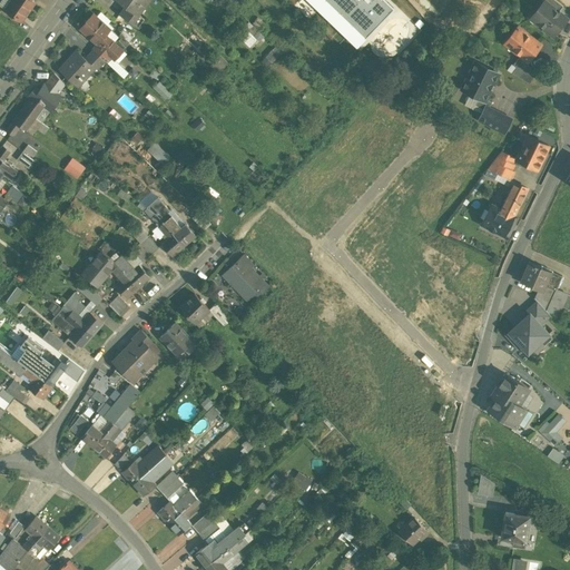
[(28,0),(10,0),(12,1),(6,9),(21,20),(33,3),(28,0)]
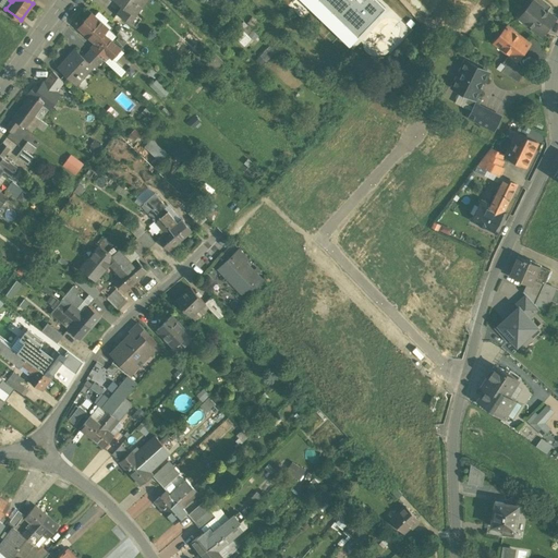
[(116,0),(123,5),(133,12),(141,0),(116,0)]
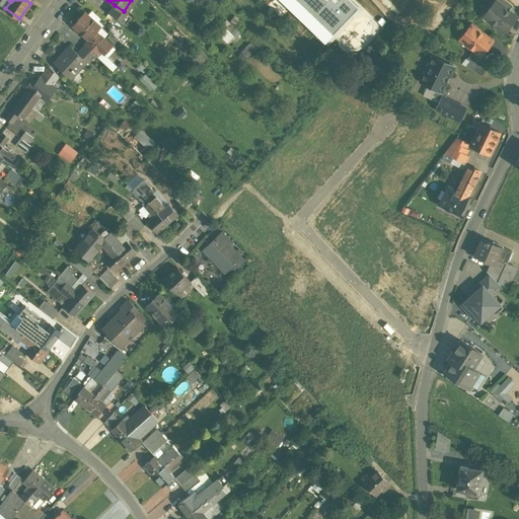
[(295,0),(334,35),(346,22),(345,21),(358,6),(351,0),(295,0)]
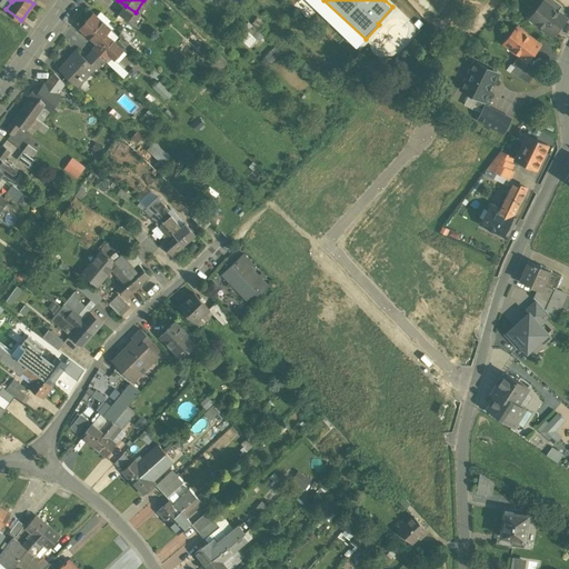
[(562,6),(553,0),(541,0),(542,2),(543,1),(557,12),(562,6)]
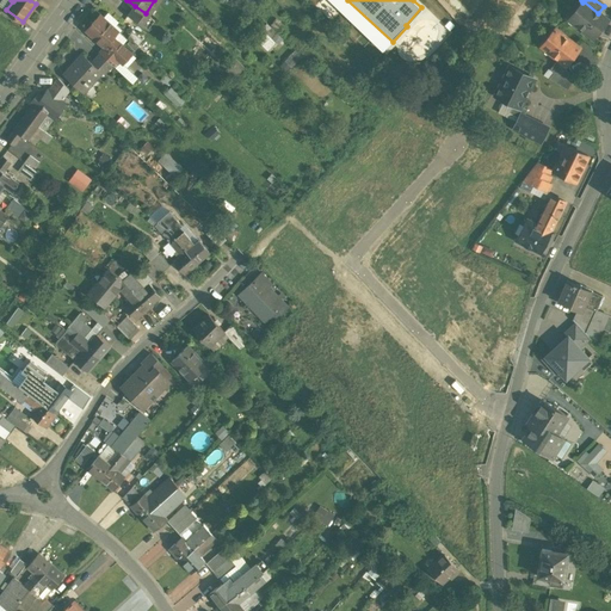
[(598,13),(584,1),(582,2),(575,12),(578,13),(579,19),(575,24),(593,38),(608,20),(598,13)]
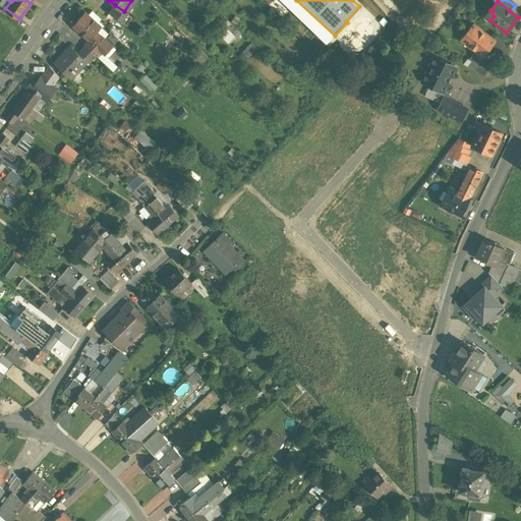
[(124,11),(115,5),(110,12),(127,24),(132,17),(124,11)]
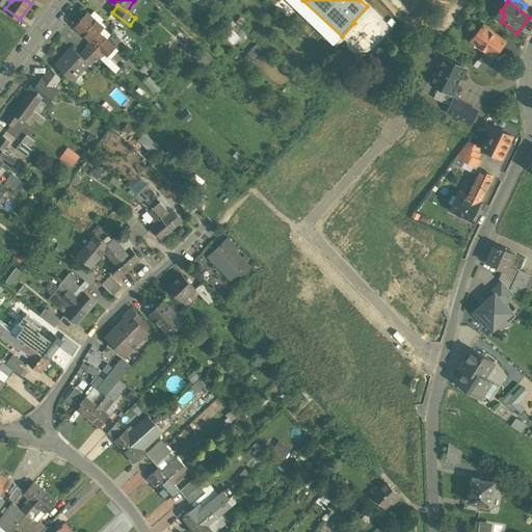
[(104,27),(87,12),(77,27),(107,54),(108,55),(115,46),(100,32),(104,27)]
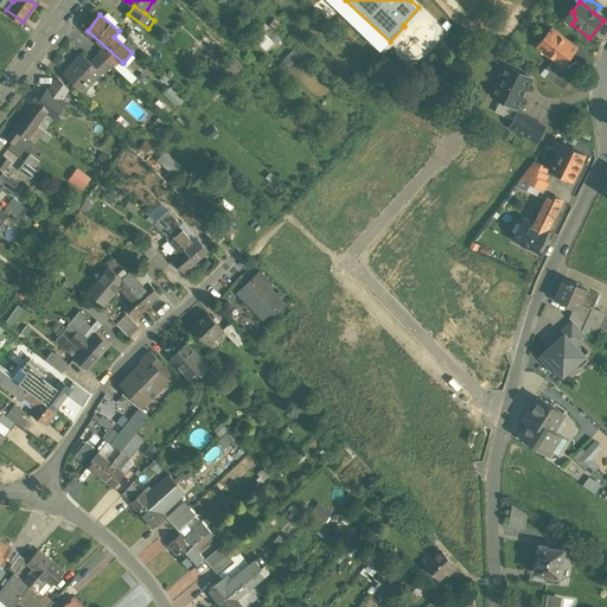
[(279,36),(269,27),(264,33),(273,42),(279,36)]
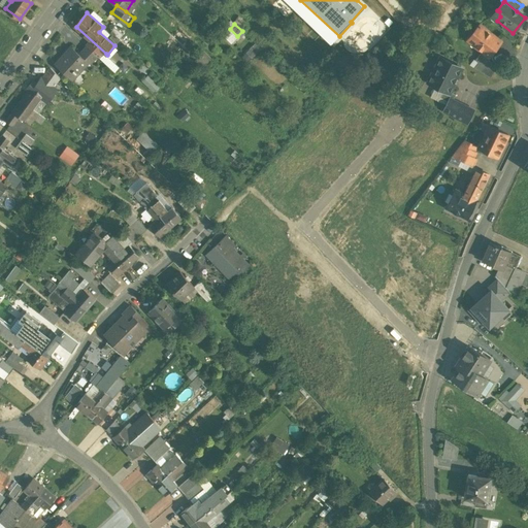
[(496,38),(480,25),(472,34),(476,37),(471,43),(489,57),(497,46),(494,43),(494,41),(496,38)]
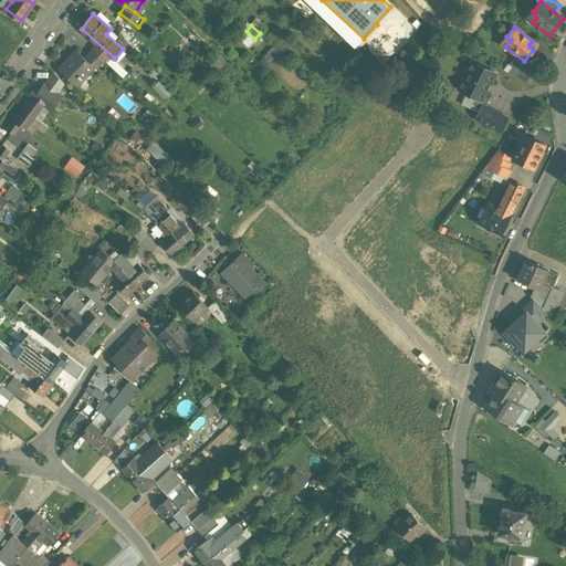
[(114,58),(98,44),(94,50),(105,60),(108,63),(114,58)]
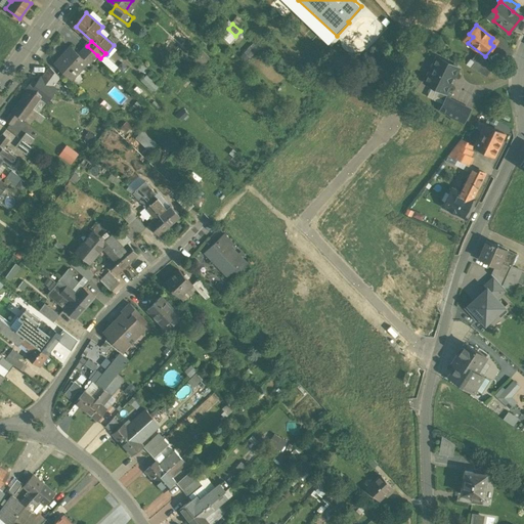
[(254,42),(243,55),(249,60),(260,47),(254,42)]
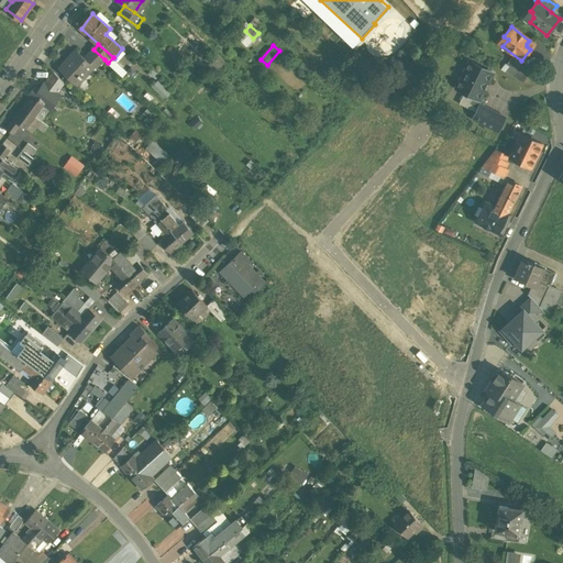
[(105,59),(94,50),(85,58),(94,66),(96,69),(105,59)]
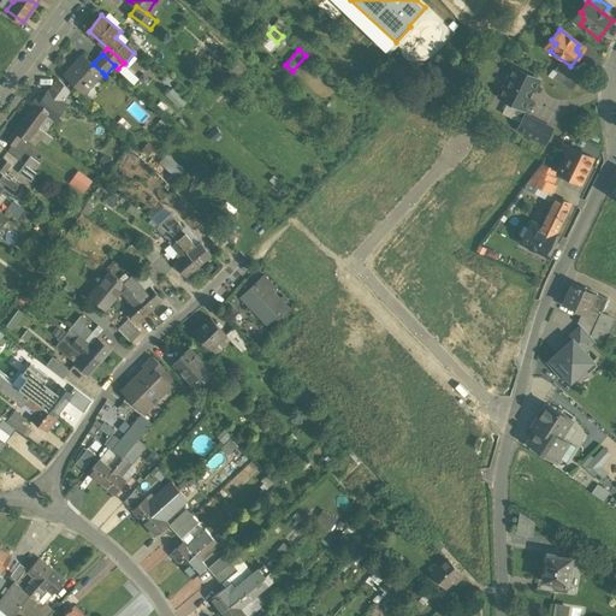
[(84,55),(66,76),(81,89),(87,83),(90,87),(93,86),(92,84),(102,72),(93,64),(84,55)]
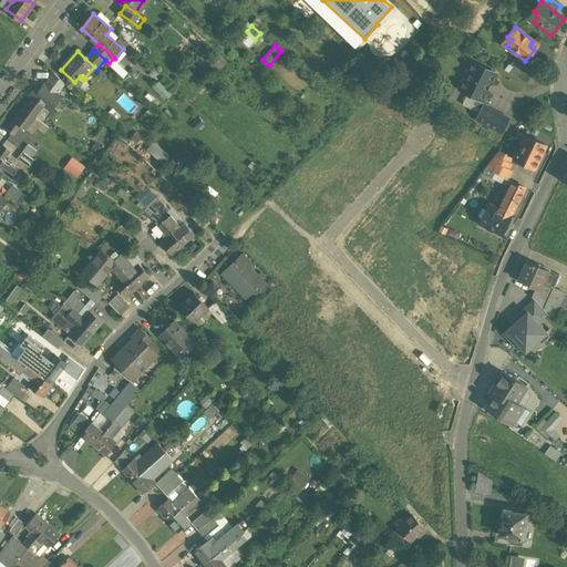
[(214,60),(208,65),(218,74),(228,64),(218,54),(214,60)]
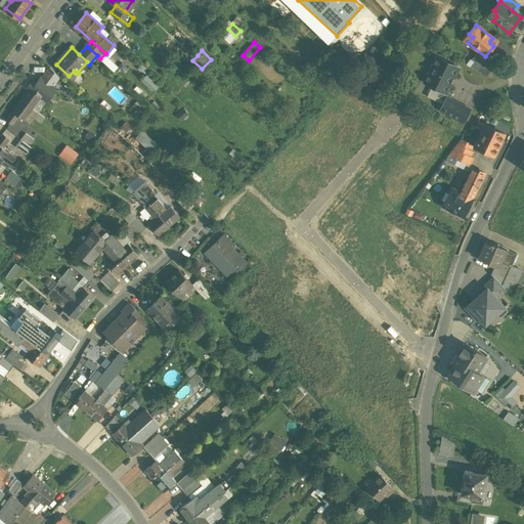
[(494,67),(477,53),(472,59),(475,62),(471,68),(486,77),(494,67)]
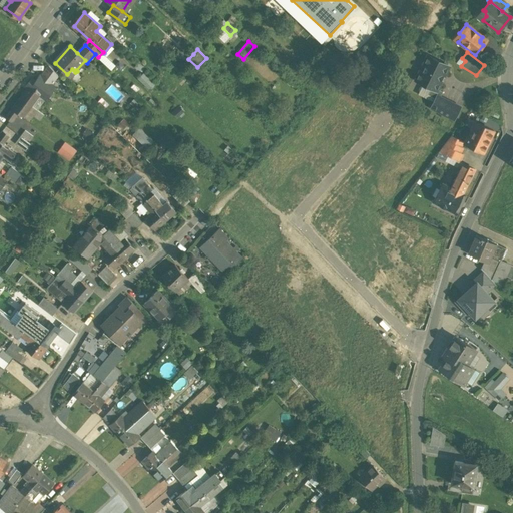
[(440,62),(436,60),(428,56),(424,64),(426,65),(422,73),(420,72),(416,80),(424,84),(428,86),(431,88),(428,94),(435,98),(430,107),(439,112),(445,99),(440,96),(443,91),(437,89),(441,82),(439,81),(443,74),(444,74),(449,66),(440,62)]
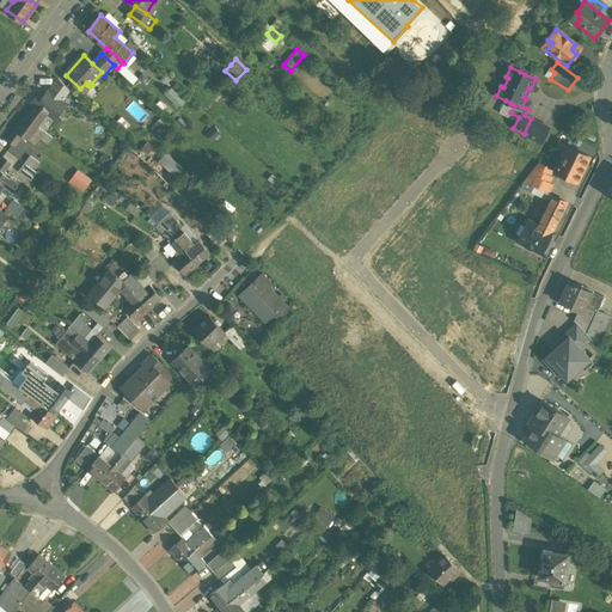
[(59,78),(49,90),(62,99),(69,90),(59,78)]
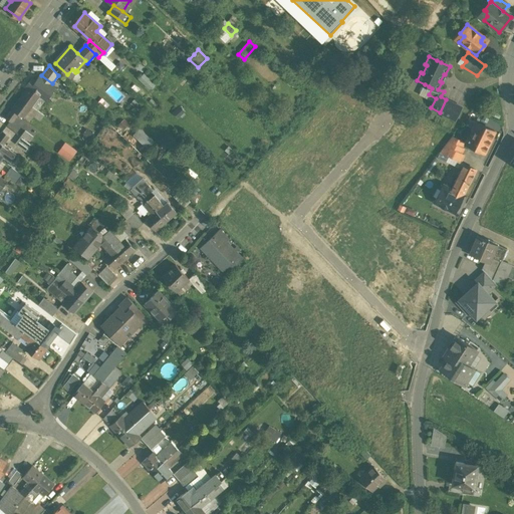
[(151,89),(157,83),(147,72),(141,77),(151,89)]
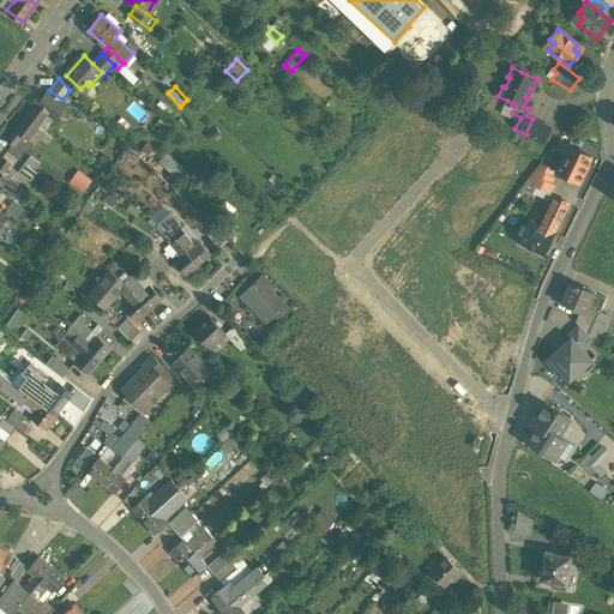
[(48,90),(43,97),(38,94),(32,102),(48,114),(54,118),(56,114),(59,114),(62,109),(62,107),(65,102),(62,100),(49,90),(48,90)]
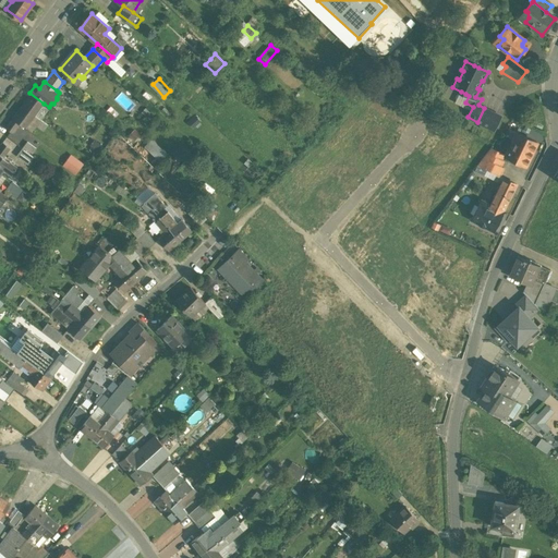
[(44,104),(31,94),(22,106),(35,116),(44,104)]
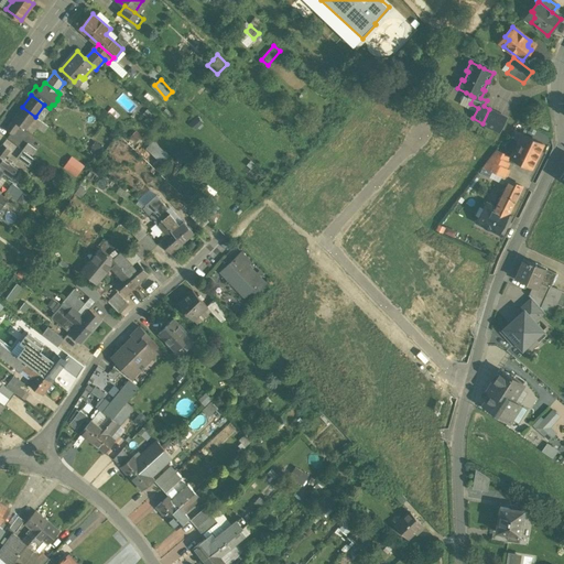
[(35,117),(22,107),(13,119),(20,125),(26,129),(35,117)]
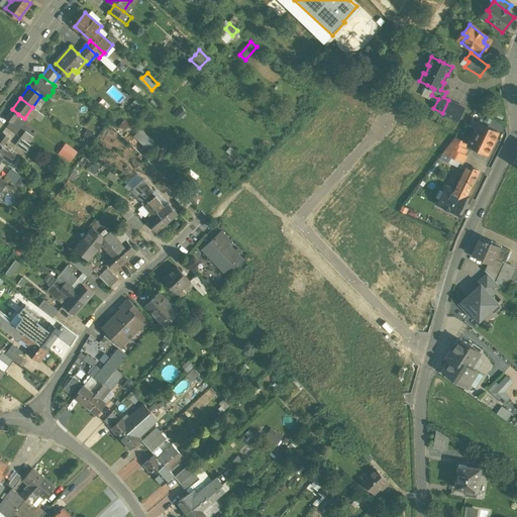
[(464,108),(448,100),(442,113),(458,121),(464,108)]
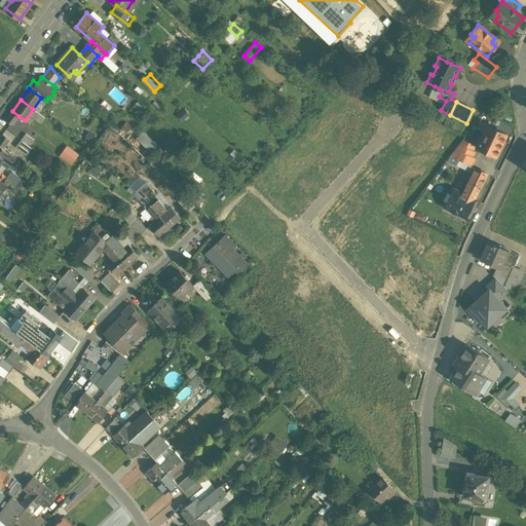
[(19,116),(12,111),(6,120),(12,125),(19,116)]
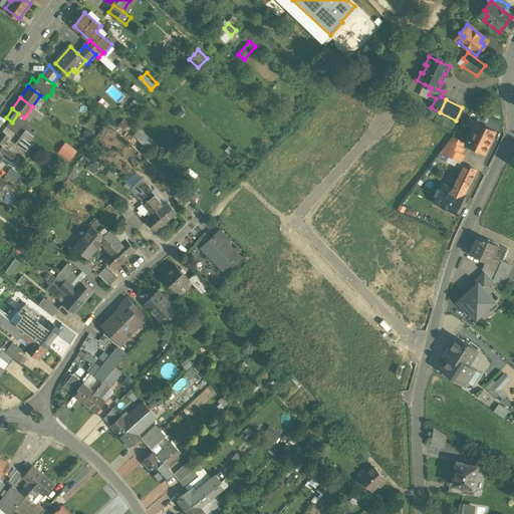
[(44,114),(37,109),(33,115),(40,120),(44,114)]
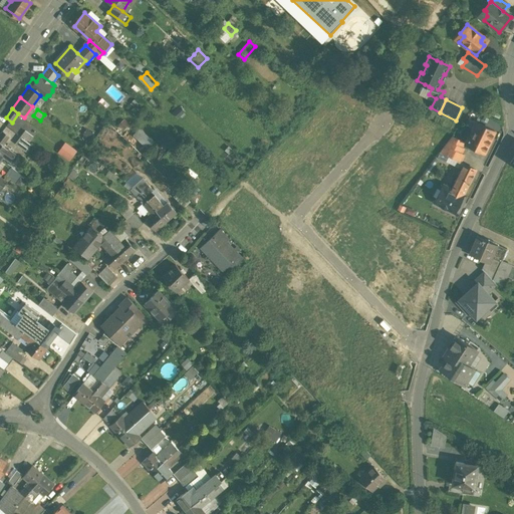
[(475,122),(465,143),(484,153),(494,132),(475,122)]
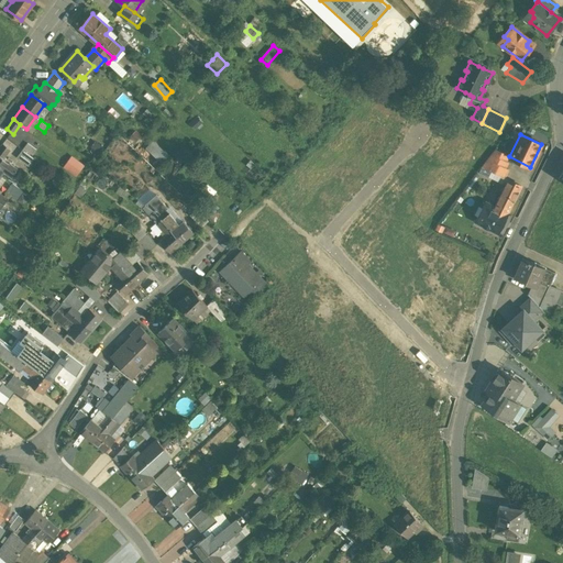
[(36,150),(28,143),(23,148),(32,155),(36,150)]
